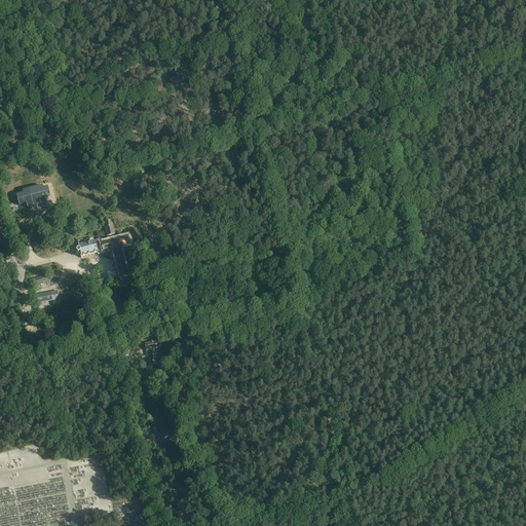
[(24,194),(16,196),(19,205),(26,204),(27,209),(30,209),(32,208),(35,207),(37,207),(39,205),(42,204),(44,204),(46,203),(47,203),(45,198),(48,198),(47,196),(49,195),(47,187),(43,189),(42,186),(39,187),(37,188),(35,188),(33,189),(30,189),(28,190),(26,191),(23,191),(24,194)]
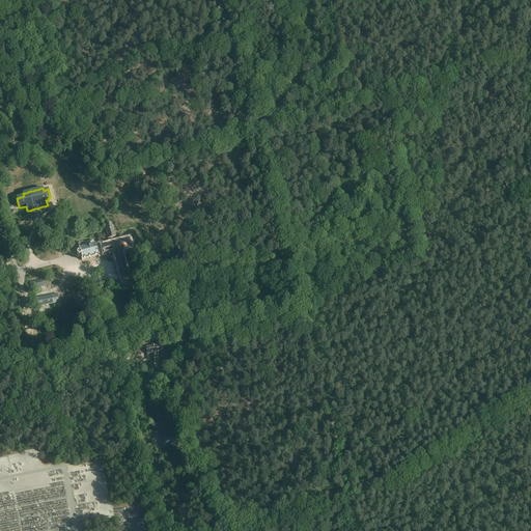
[(106,224),(107,227),(105,227),(108,240),(116,238),(113,225),(112,225),(111,222),(106,224)]
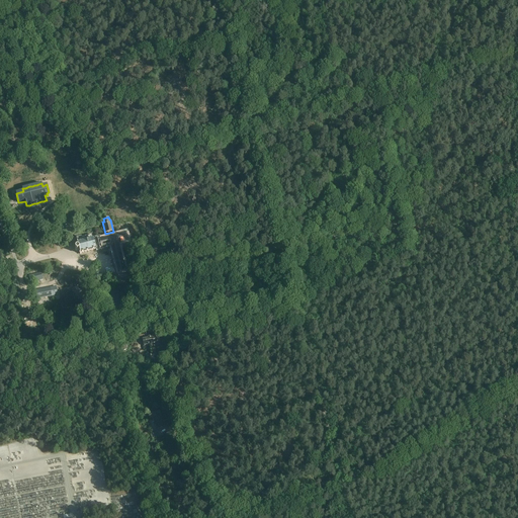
[(65,242),(71,240),(65,220),(59,222),(65,242)]
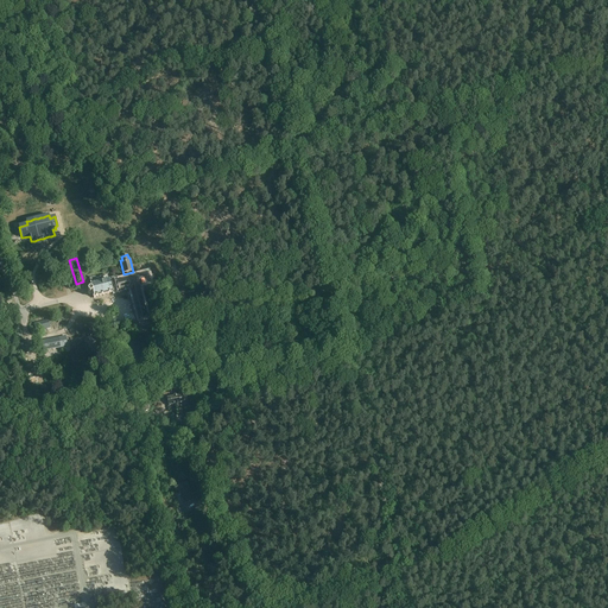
[(138,285),(150,282),(147,272),(115,282),(114,279),(101,284),(100,278),(94,280),(94,279),(89,280),(90,286),(87,287),(90,299),(130,287),(139,321),(147,318),(138,285)]
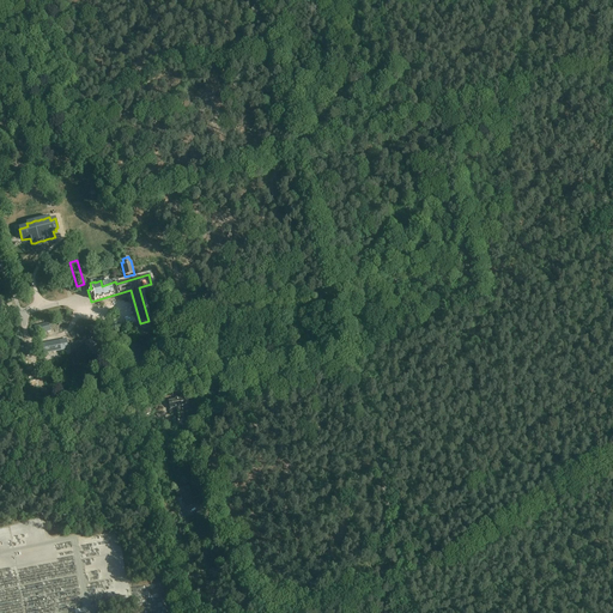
[(49,322),(35,326),(37,334),(52,331),(49,322)]
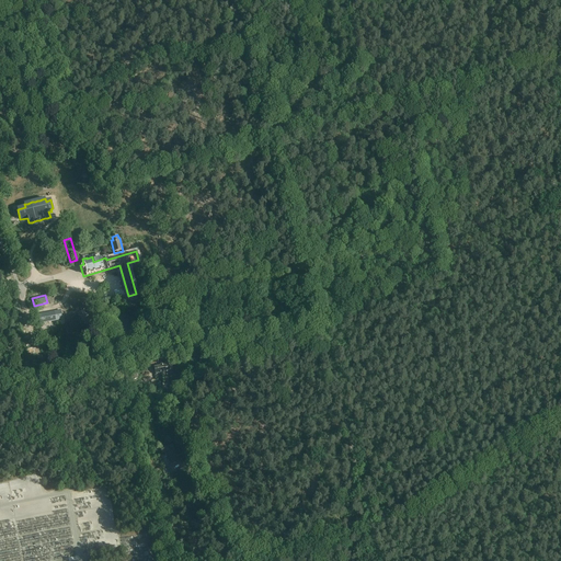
[(57,321),(55,312),(35,316),(37,325),(57,321)]
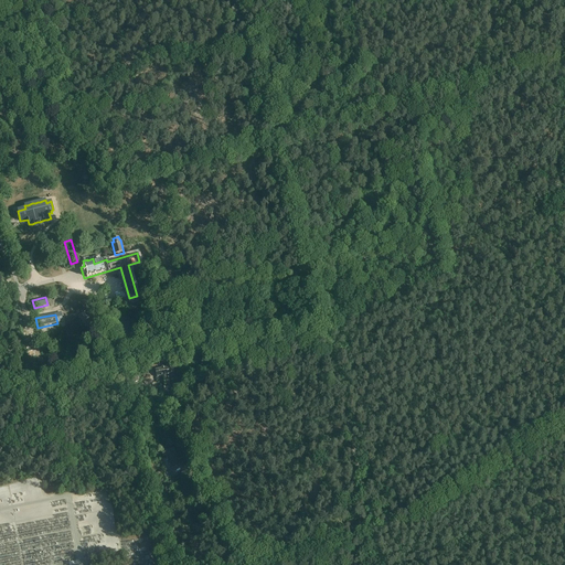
[(157,376),(162,376),(170,374),(169,373),(174,373),(173,364),(166,366),(167,368),(156,370),(157,376)]
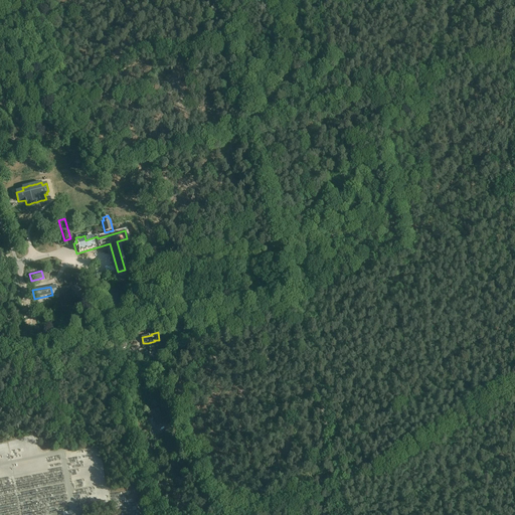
[(157,406),(147,411),(149,416),(151,415),(157,426),(164,423),(159,412),(160,411),(157,406)]
